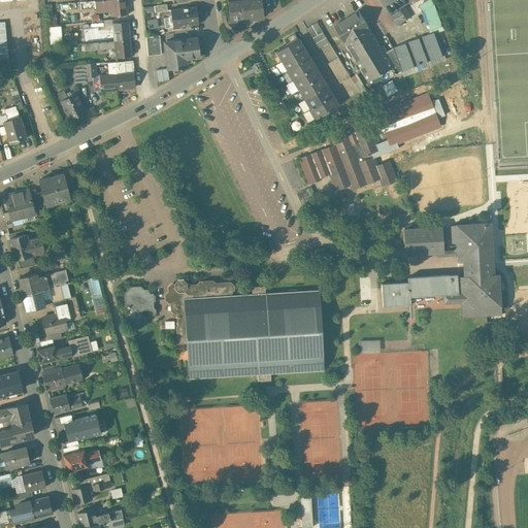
[(94,0),(80,2),(81,8),(95,7),(94,0)]
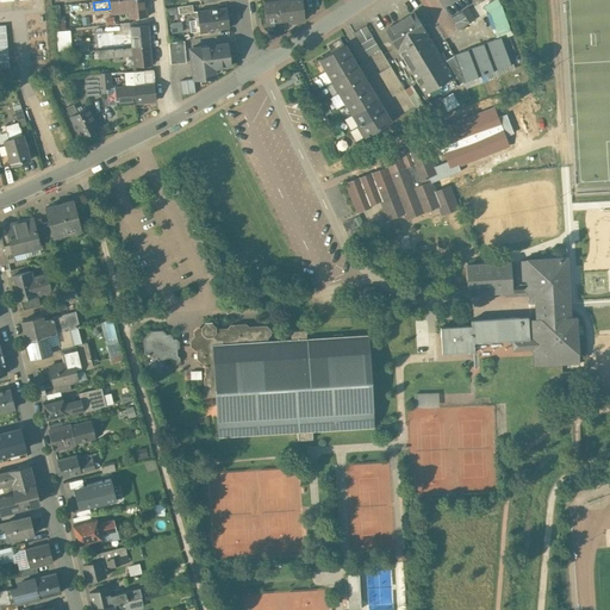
[(144,0),(126,0),(128,6),(129,18),(147,16),(144,0)]
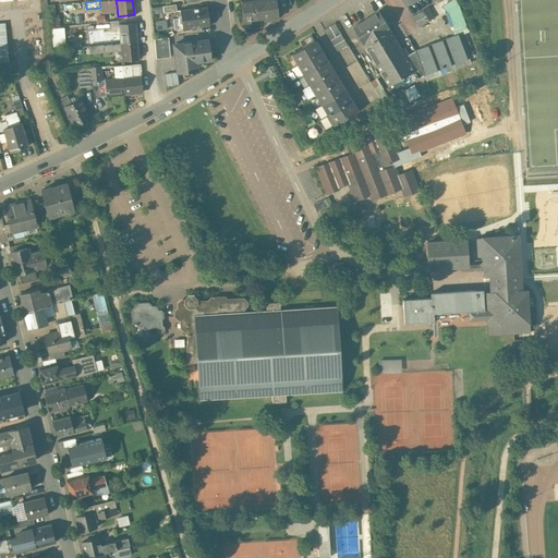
[(275,0),(253,0),(240,2),(243,21),(278,16),(275,0)]
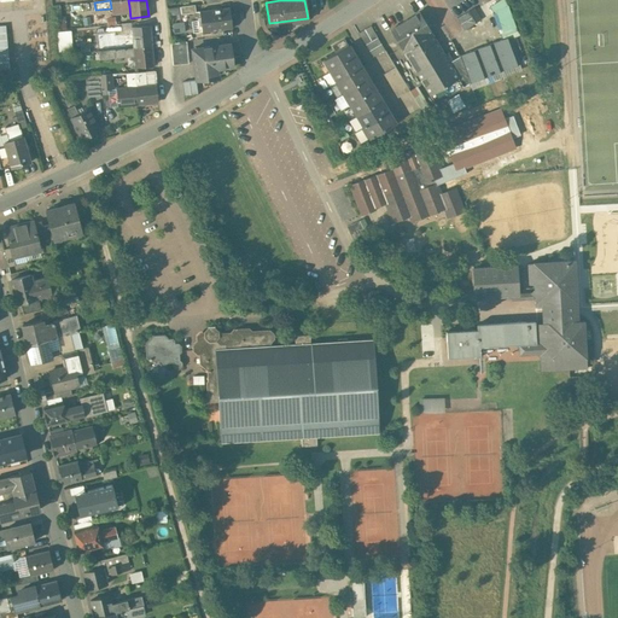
[(194,4),(181,6),(182,15),(196,12),(194,4)]
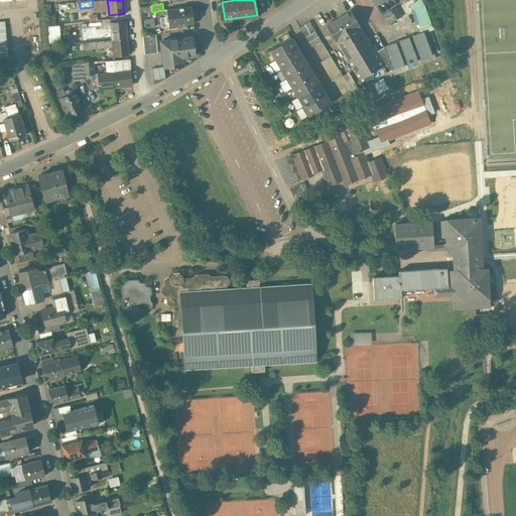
[(423,4),(410,12),(418,33),(424,31),(425,33),(433,30),(423,4)]
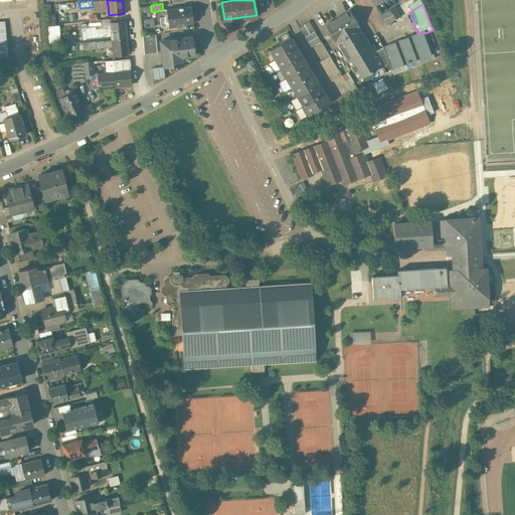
[(191,6),(166,9),(168,26),(194,23),(191,6)]
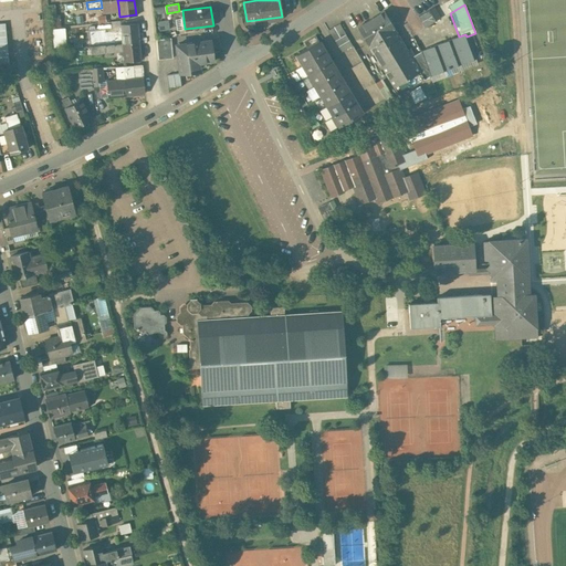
[(429,10),(418,17),(425,28),(436,21),(429,10)]
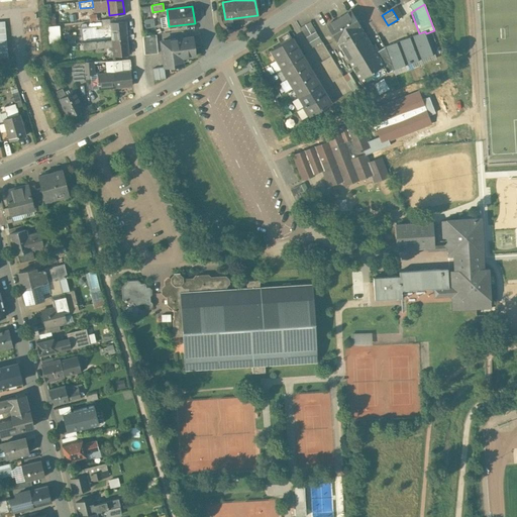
[(350,10),(326,25),(335,41),(336,41),(360,27),(350,10)]
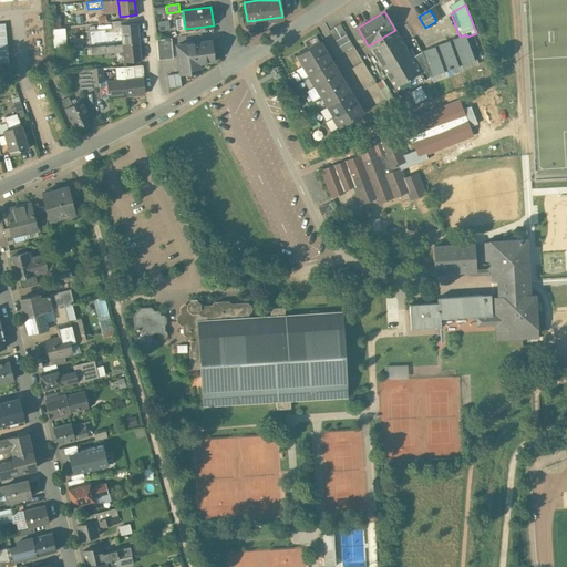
[(8,22),(0,22),(0,62),(10,62),(8,22)]
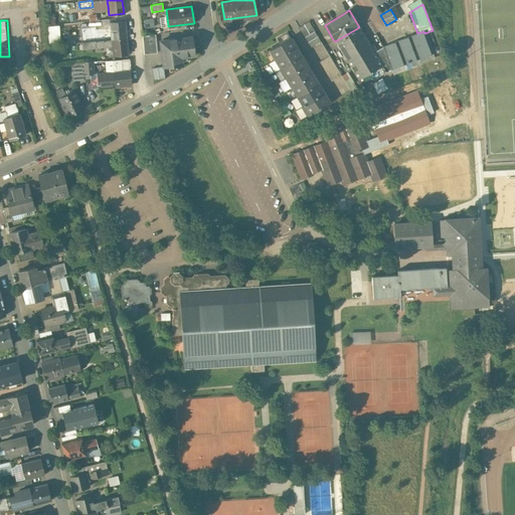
[(125,21),(110,23),(111,31),(112,39),(126,38),(125,21)]
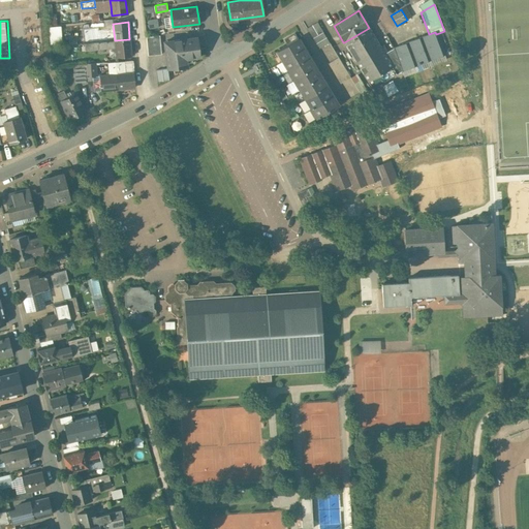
[(317,22),(307,28),(319,49),(330,42),(322,32),(323,32),(317,22)]
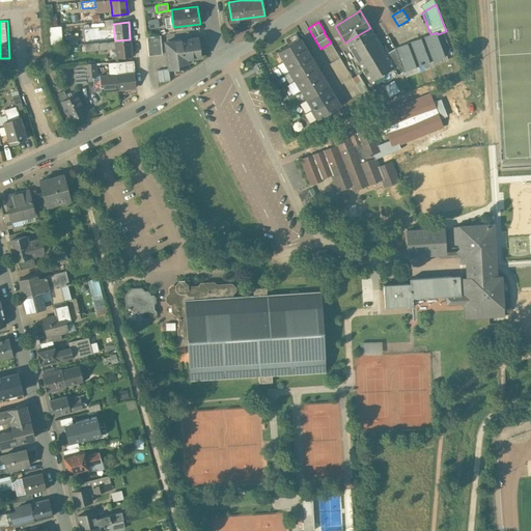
[(50,27),(51,45),(63,44),(62,26),(50,27)]
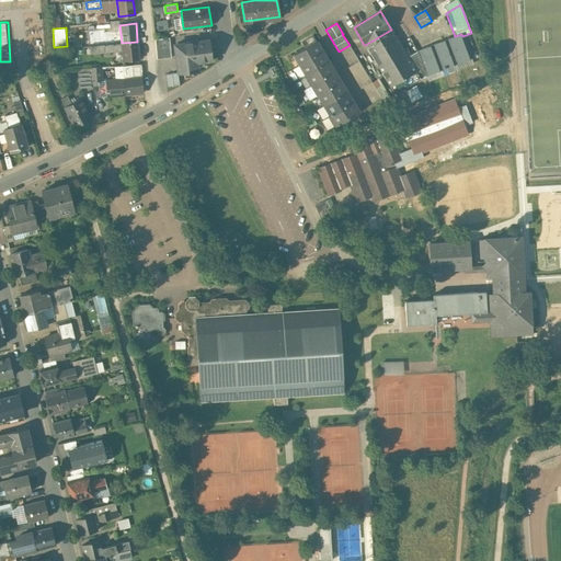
[(391,30),(365,45),(395,94),(426,76),(416,52),(411,55),(407,49),(404,50),(391,30)]
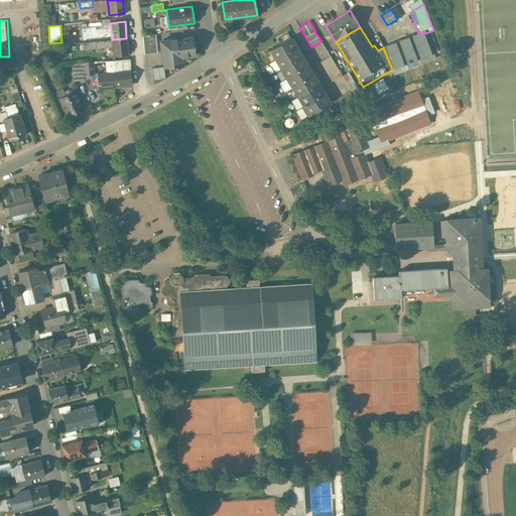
[(111,31),(98,33),(99,40),(112,39),(111,31)]
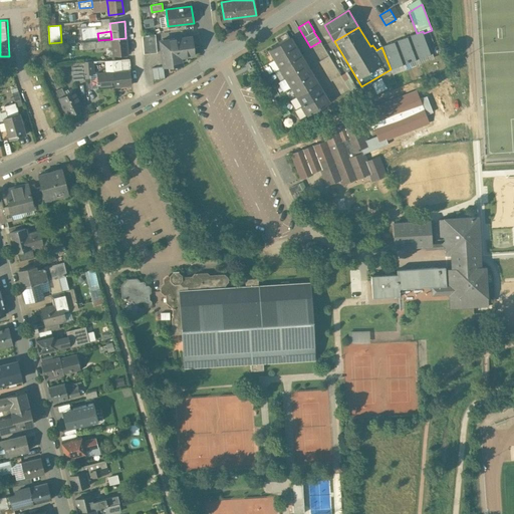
[(417,33),(381,46),(391,69),(392,73),(433,58),(424,33),(423,31),(417,33)]
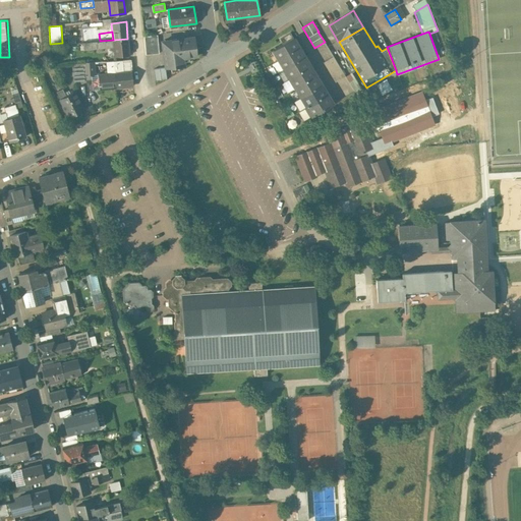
[(99,34),(85,35),(87,43),(89,42),(100,41),(99,34)]
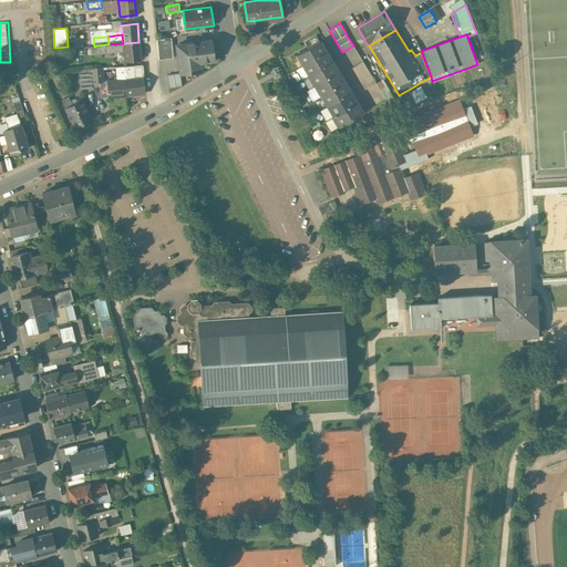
[(172,38),(157,40),(158,60),(173,58),(172,38)]
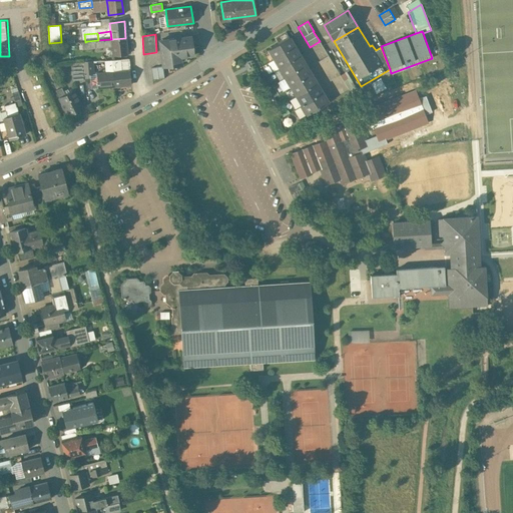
[(191,36),(159,41),(163,66),(181,64),(180,56),(193,55),(191,36)]
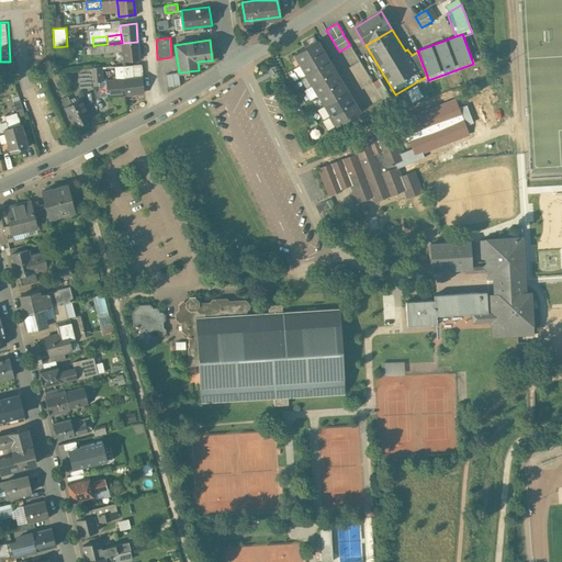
[(339,82),(327,63),(329,62),(317,41),(296,54),(308,74),(306,75),(318,96),(321,94),(326,104),(333,114),(330,115),(337,126),(358,113),(351,103),(353,102),(341,81),(339,82)]
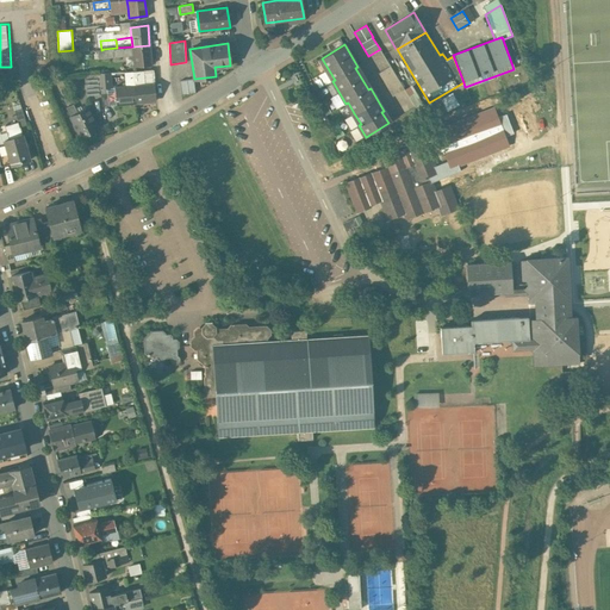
[(149,45),(132,47),(132,55),(134,66),(151,64),(149,45)]
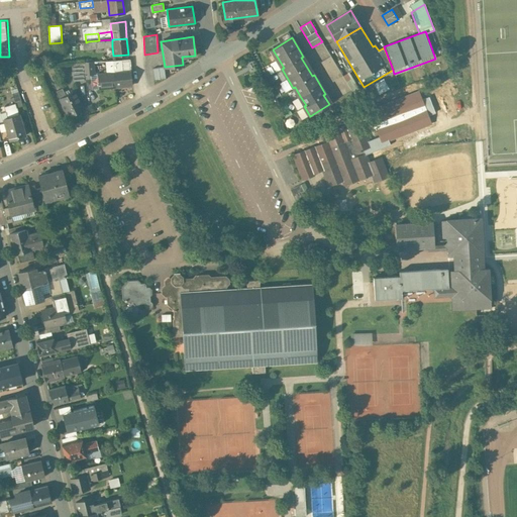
[(99,40),(88,41),(89,49),(112,46),(112,39),(99,40)]
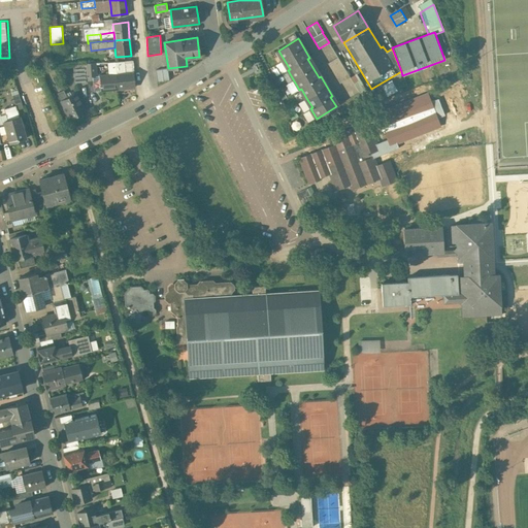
[(337,57),(327,64),(339,84),(350,77),(337,57)]
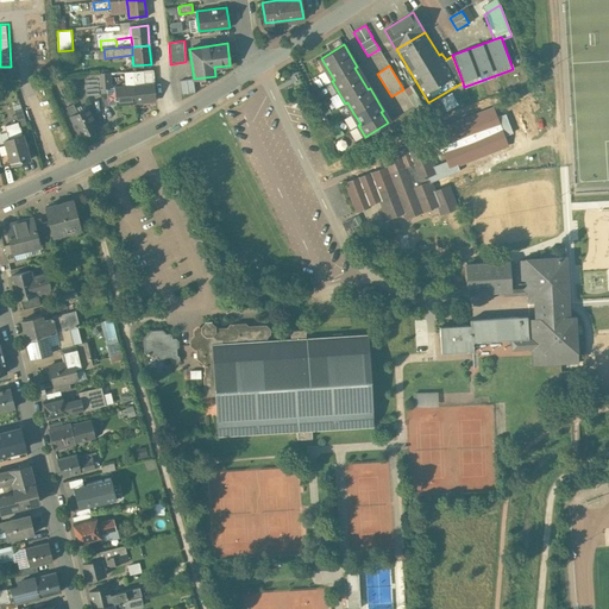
[(154,83),(144,83),(143,70),(132,71),(136,102),(156,100),(154,83)]
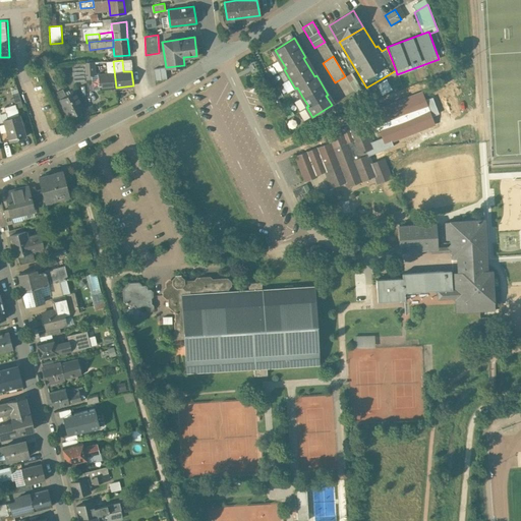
[(113,61),(106,62),(107,73),(98,74),(98,75),(99,90),(116,89),(116,88),(113,61)]
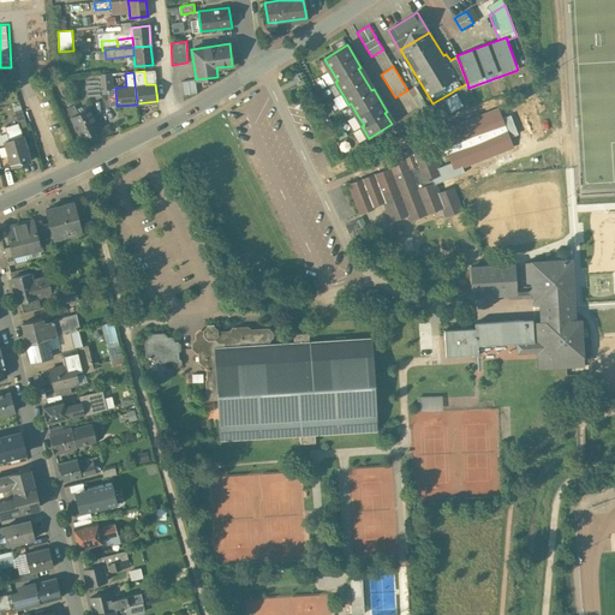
[(111,73),(100,73),(101,89),(112,88),(111,73)]
